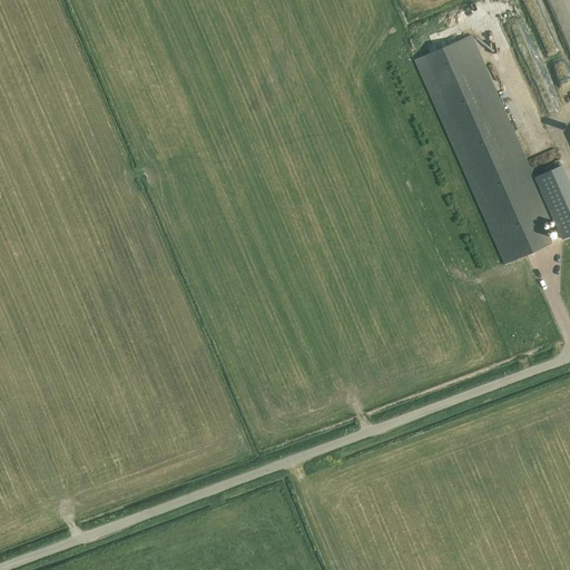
[(433,35),(439,32),(435,20),(429,22),(433,35)]
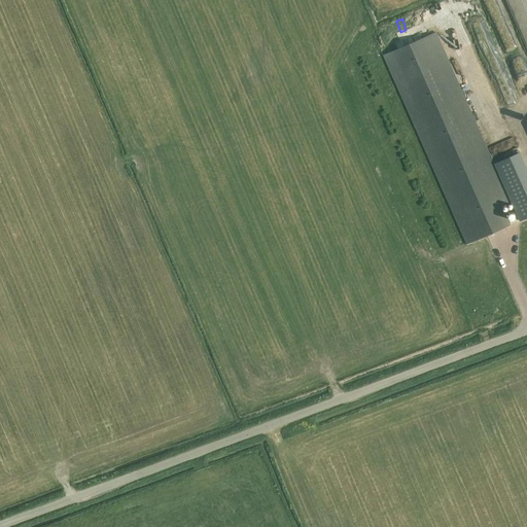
[(511,225),(477,148),(427,37),(384,56),(467,244),(486,236),(511,225)]
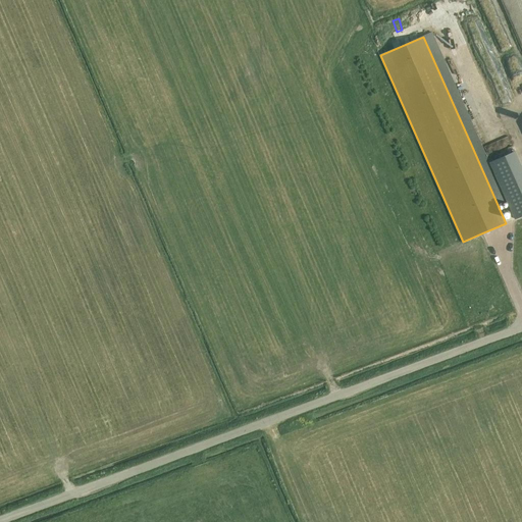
[(478,61),(471,64),(478,80),(484,76),(478,61)]
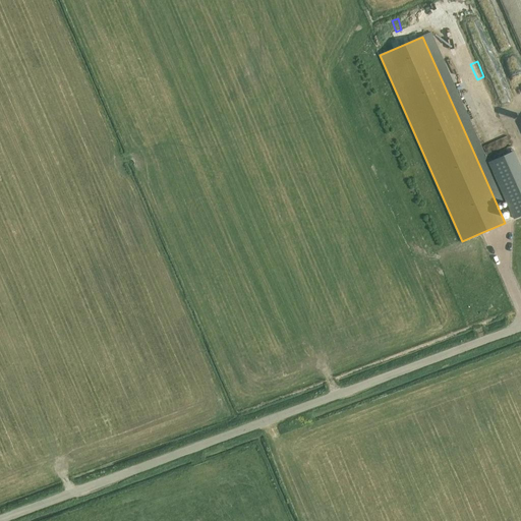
[(517,83),(520,80),(520,77),(520,76),(520,75),(520,63),(510,69),(517,83)]
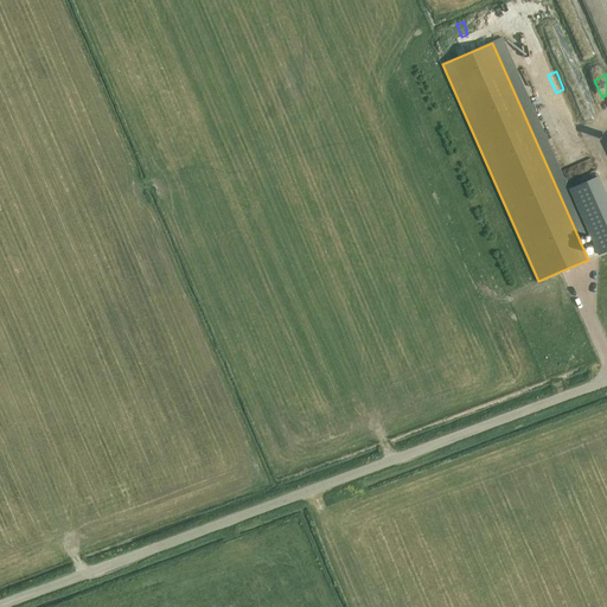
[(580,120),(599,115),(596,109),(577,114),(580,120)]
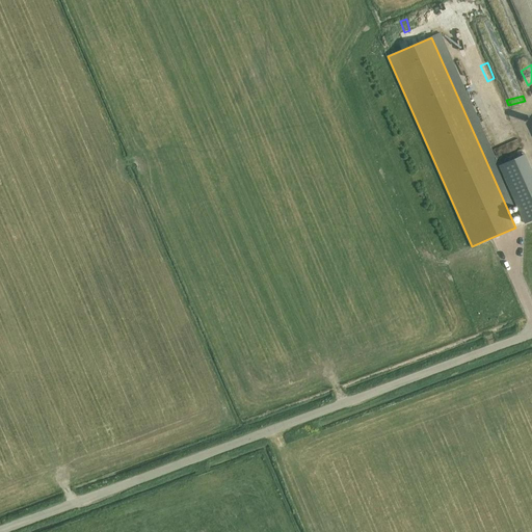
[(499,165),(525,222),(531,219),(531,171),(524,154),(499,165)]
